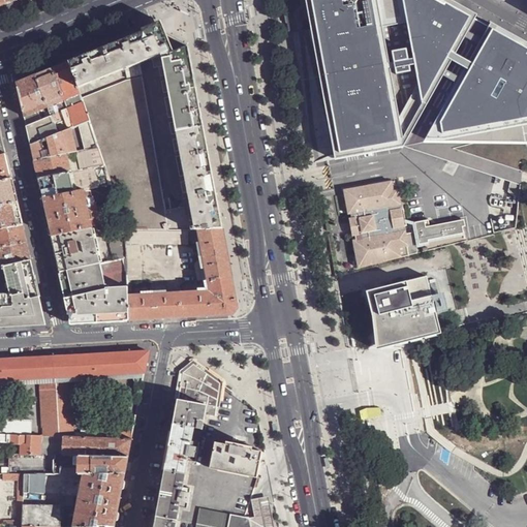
[(306,0),(333,140),(335,153),(405,142),(520,182),(525,158),(526,158),(526,39),(456,0),(306,0)]
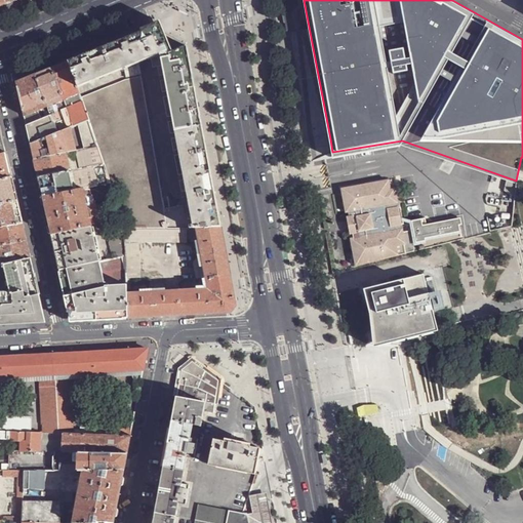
[(282,12),(285,29),(294,28),(291,10),(282,12)]
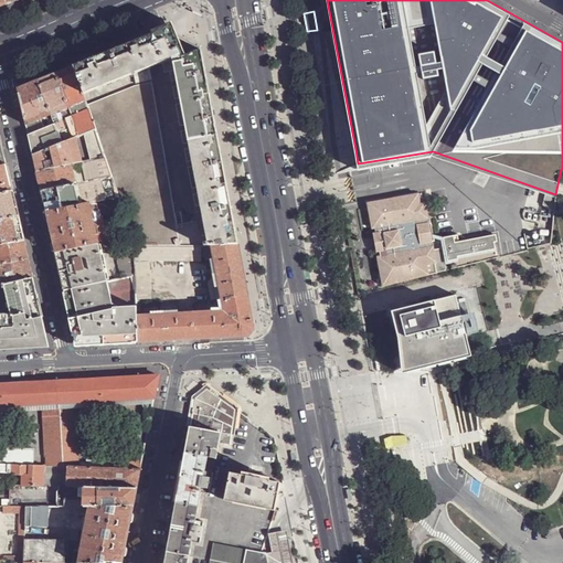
[(72,64),(81,92),(131,72),(147,65),(161,60),(170,56),(172,67),(203,227),(205,244),(210,244),(235,242),(199,46),(194,27),(182,20),(157,30),(142,35),(120,44),(86,59),(72,64)]
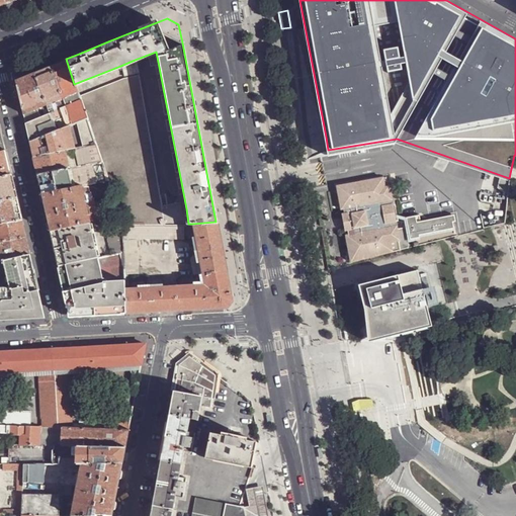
[(158,62),(156,52),(148,55),(149,64),(158,62)]
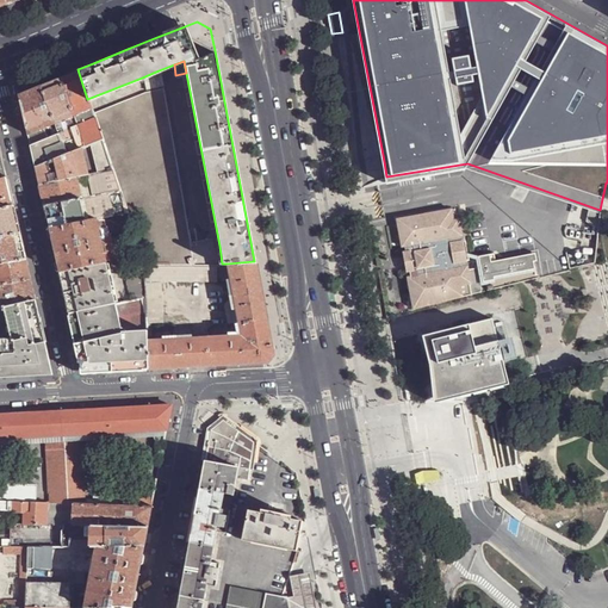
[(78,69),(59,78),(72,113),(90,106),(87,99),(78,69)]
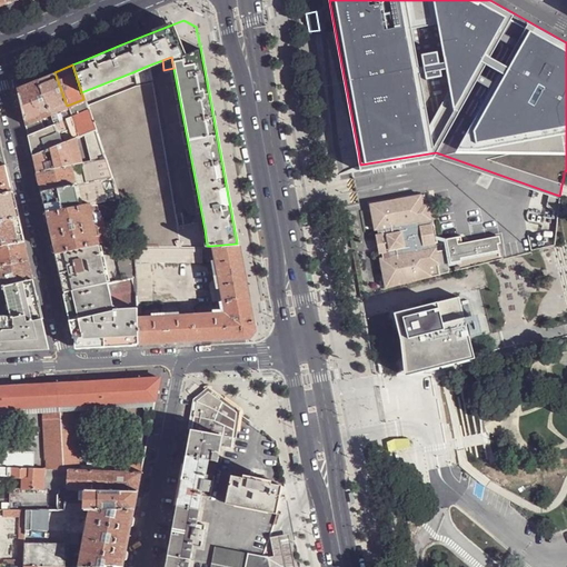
[(150,79),(148,66),(132,72),(135,81),(150,79)]
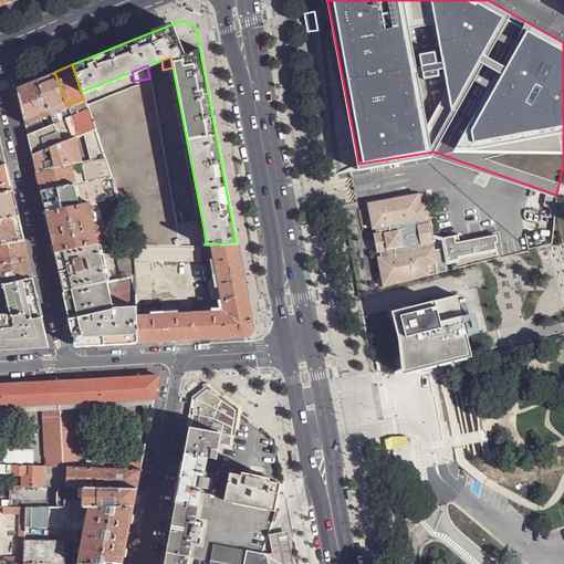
[(54,72),(37,79),(49,112),(66,105),(54,72)]
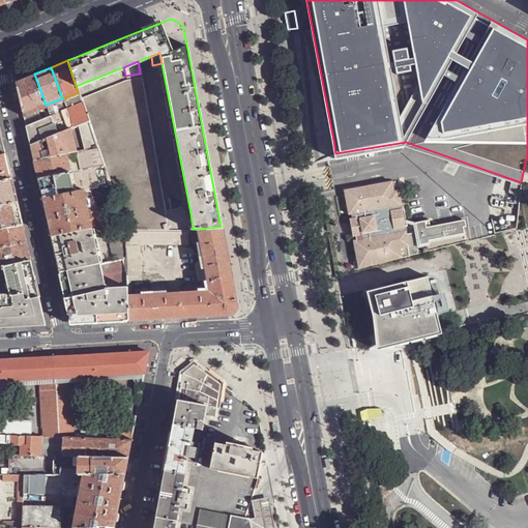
[(46,105),(34,74),(15,82),(23,115),(37,109),(46,105)]
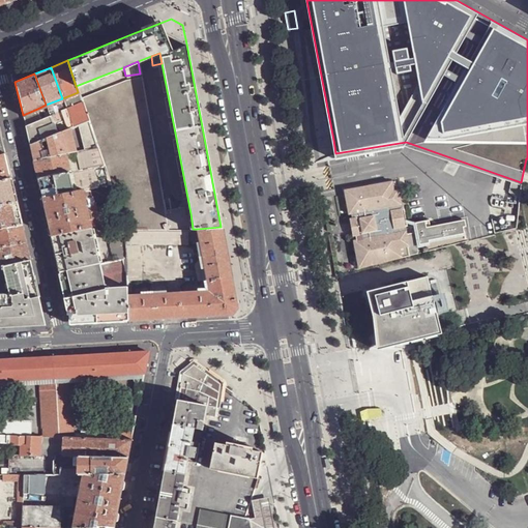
[(165,209),(141,75),(125,79),(80,96),(81,100),(87,118),(96,146),(101,164),(109,182),(110,187),(123,228),(126,228),(127,229),(146,229),(153,229),(167,229),(164,209),(165,209)]
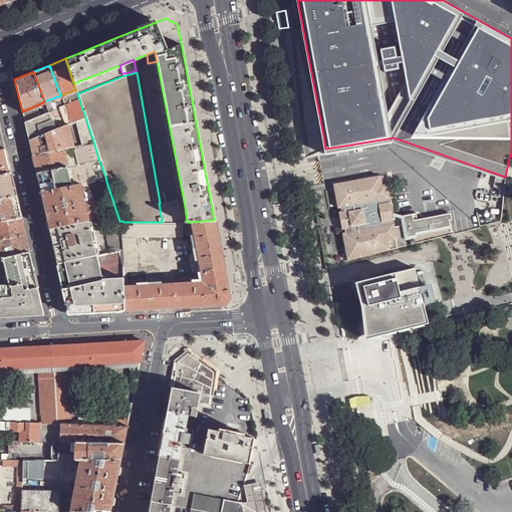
[(77,93),(75,89),(60,95),(63,104),(78,97),(77,93)]
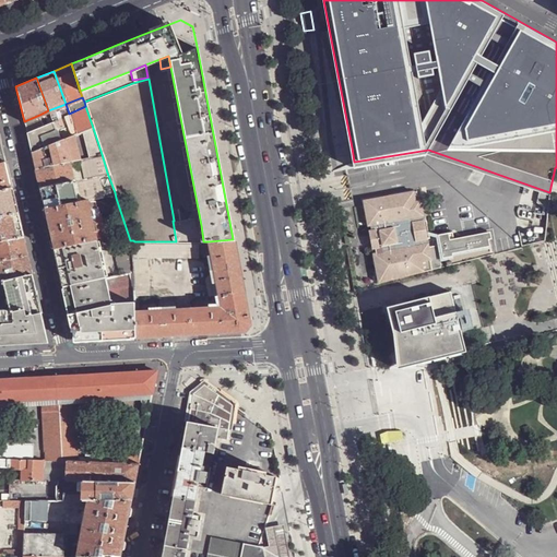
[(69,114),(66,104),(48,110),(50,115),(52,120),(59,138),(75,131),(69,114)]
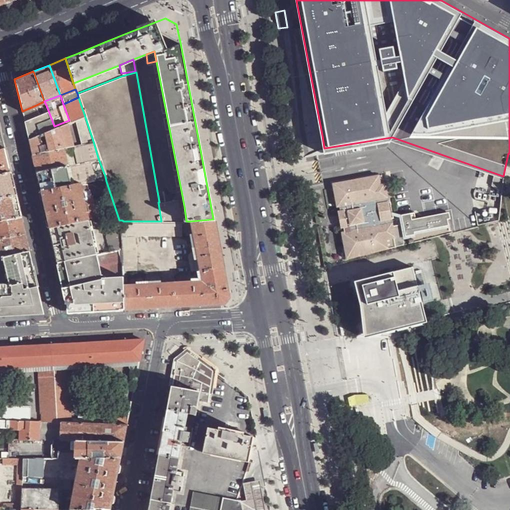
[(84,114),(78,97),(63,104),(69,120),(84,114)]
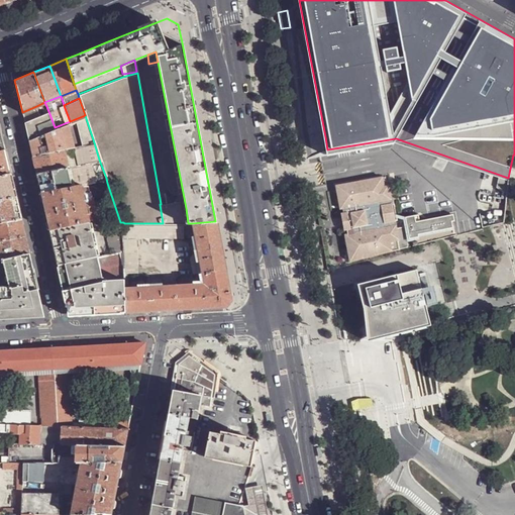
[(37,109),(36,106),(22,112),(24,121),(39,114),(37,109)]
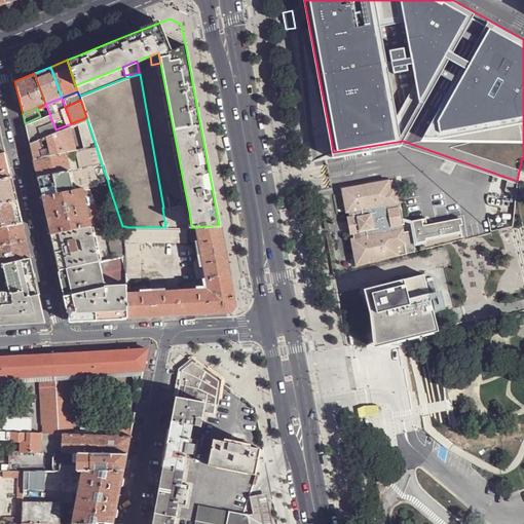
[(55,129),(49,113),(44,115),(40,116),(25,123),(29,141),(55,129)]
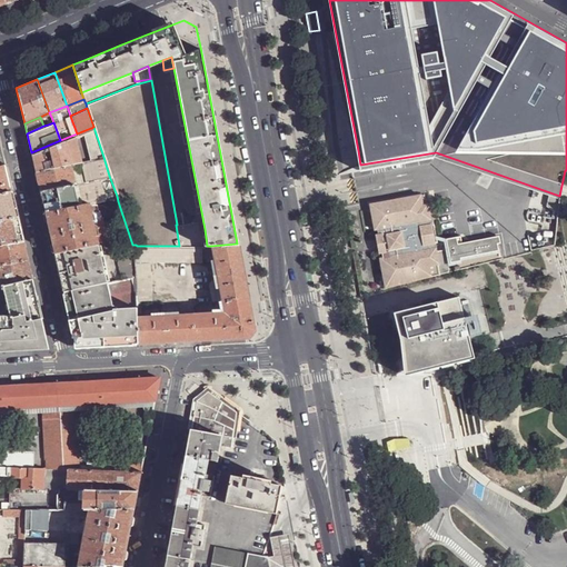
[(60,140),(31,152),(36,171),(71,163),(90,160),(103,157),(93,127),(77,133),(60,140)]
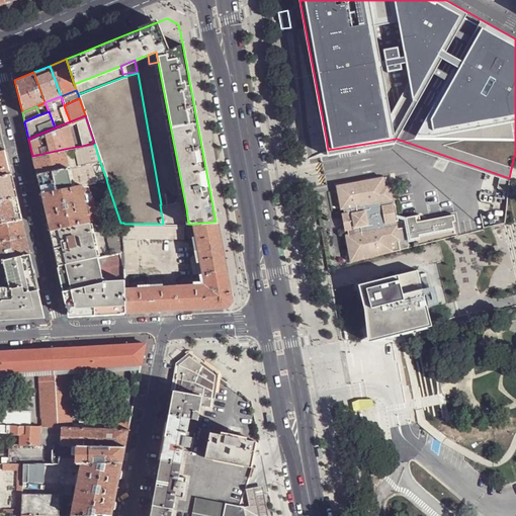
[(94,143),(82,146),(86,162),(99,160),(94,143)]
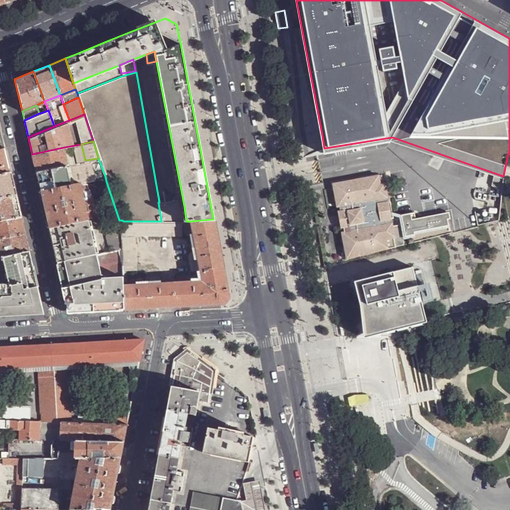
[(0,174),(10,171),(4,147),(0,148),(0,174)]
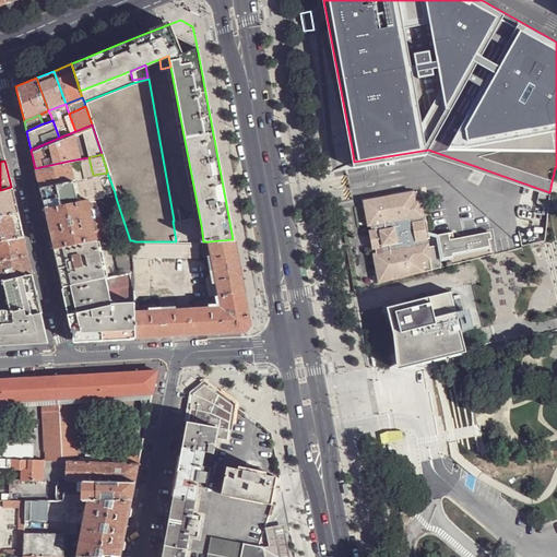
[(73,179),(70,161),(35,168),(37,178),(39,187),(72,180),(73,179)]
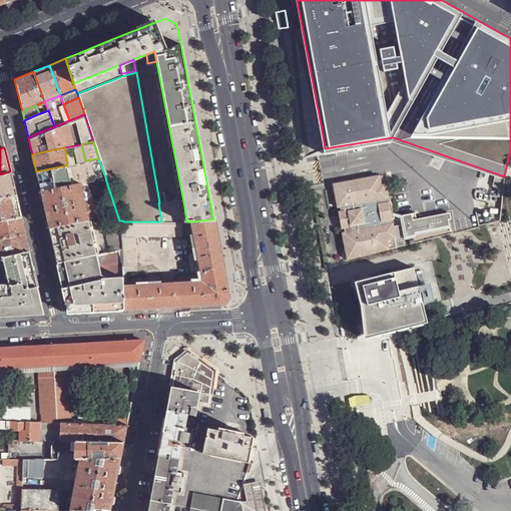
[(67,164),(66,165),(70,184),(79,182),(84,180),(84,181),(105,176),(98,158),(85,160),(67,164)]
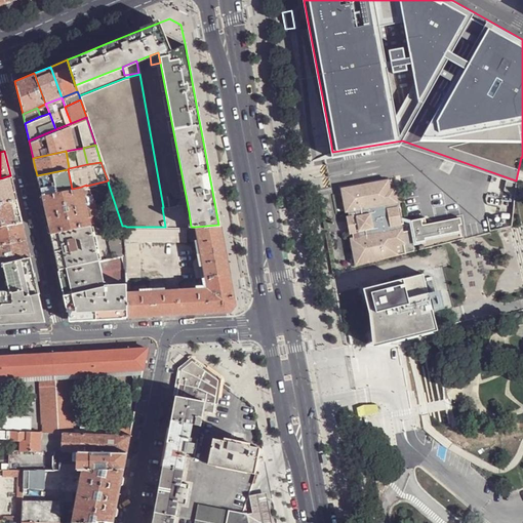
[(72,189),(68,169),(37,175),(39,187),(41,196),(72,189)]
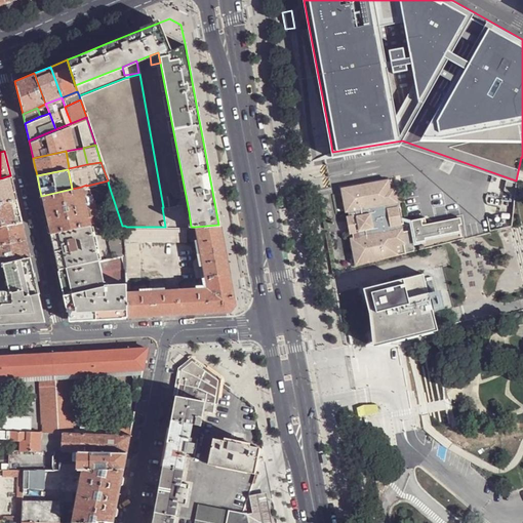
[(12,187),(10,175),(0,178),(0,202),(15,199),(12,187)]
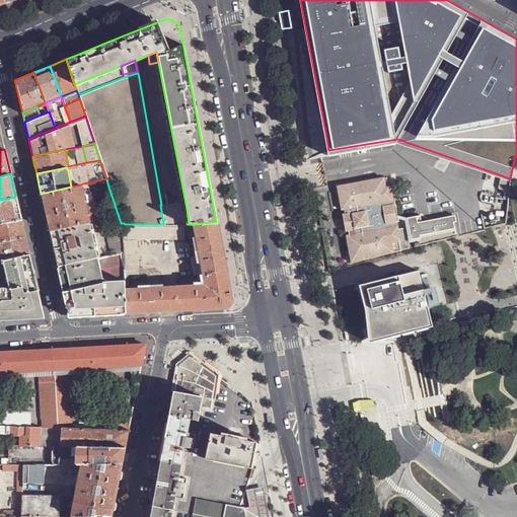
[(385,173),(382,174),(387,202),(392,202),(388,182),(387,182),(385,173)]
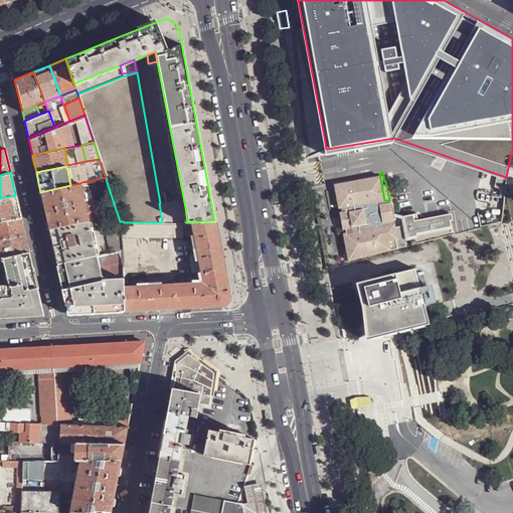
[(379,173),(333,181),(337,205),(340,204),(341,209),(344,209),(347,223),(344,224),(345,229),(342,230),(346,253),(393,244),(389,225),(387,216),(392,216),(393,215),(391,199),(389,200),(384,200),(379,173)]
